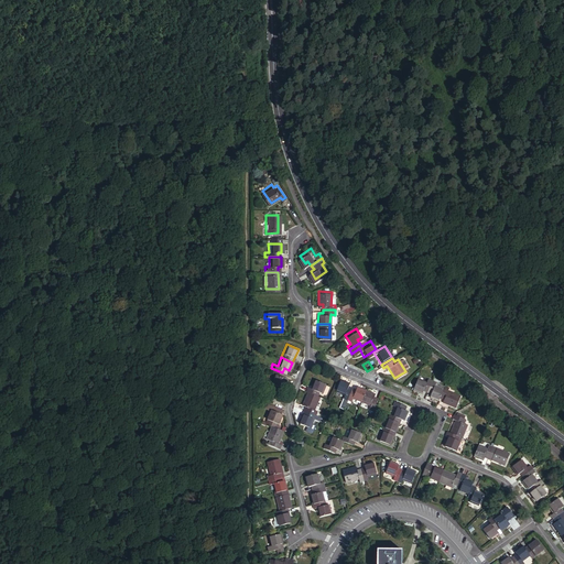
[(282,372),(271,368),(269,371),(274,373),(270,381),(282,387),(285,378),(280,376),(282,372)]
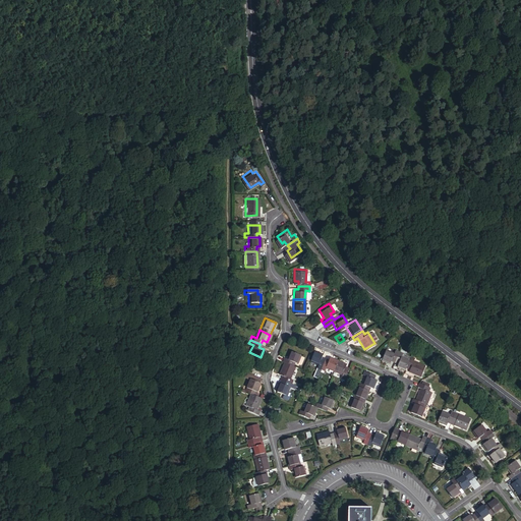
[(315,365),(320,367),(325,357),(320,354),(322,351),(311,347),(307,358),(316,362),(315,365)]
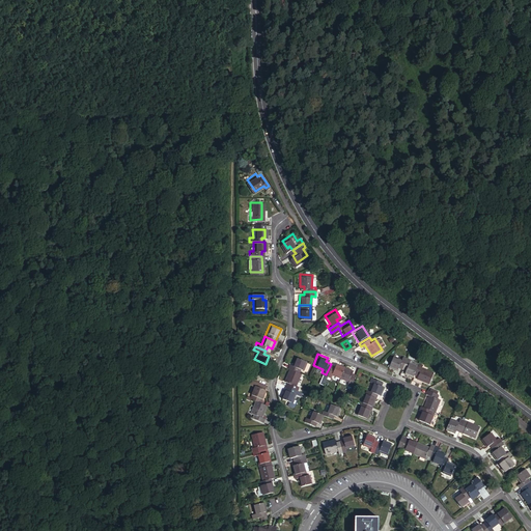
[(400,367),(406,356),(403,355),(401,358),(393,354),(388,366),(396,369),(398,366),(400,367)]
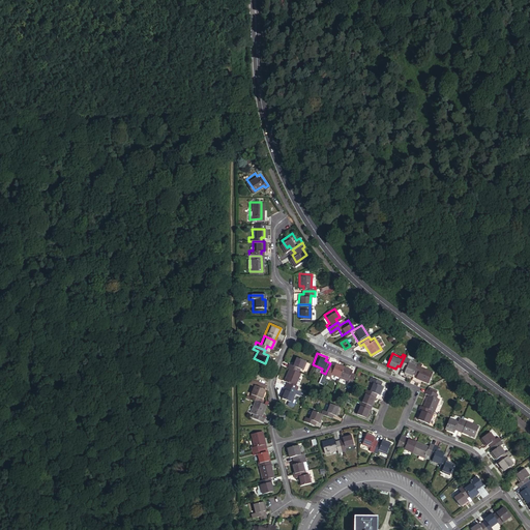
[(287,362),(286,366),(289,367),(297,372),(299,367),(302,370),(306,360),(294,355),(291,363),(287,362)]
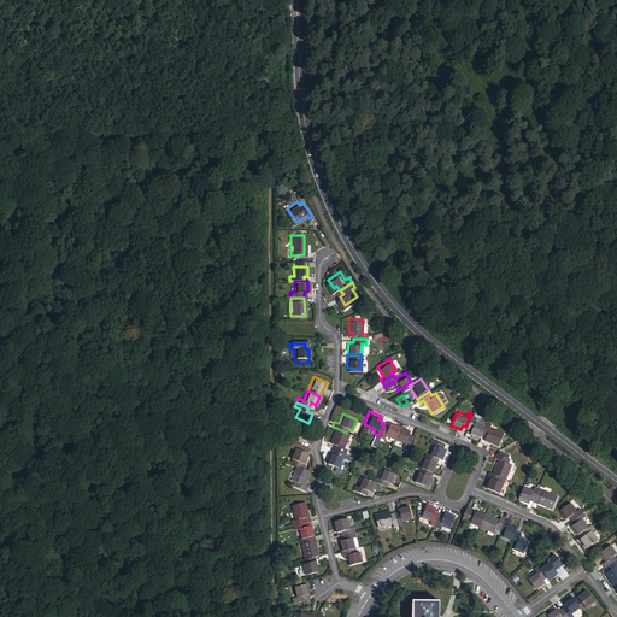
[(477,416),(471,413),(465,427),(471,429),(469,433),(480,438),(482,433),(486,423),(476,419),(477,416)]
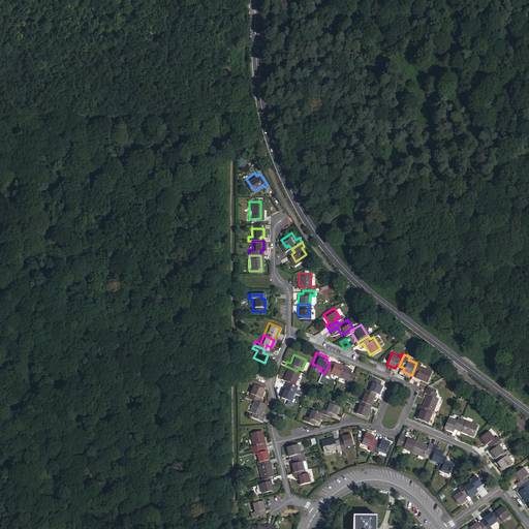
[(331,372),(340,375),(344,364),(335,360),(334,364),(330,363),(324,373),(330,375),(331,372)]
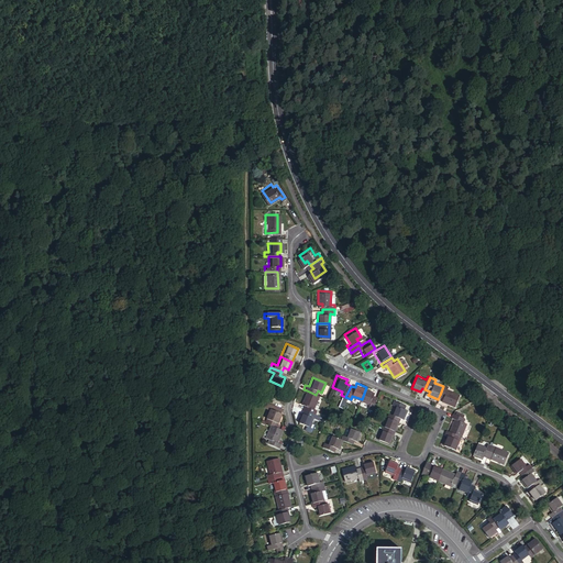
[(445,383),(443,386),(440,395),(444,397),(443,400),(454,406),(460,394),(448,388),(449,385),(445,383)]
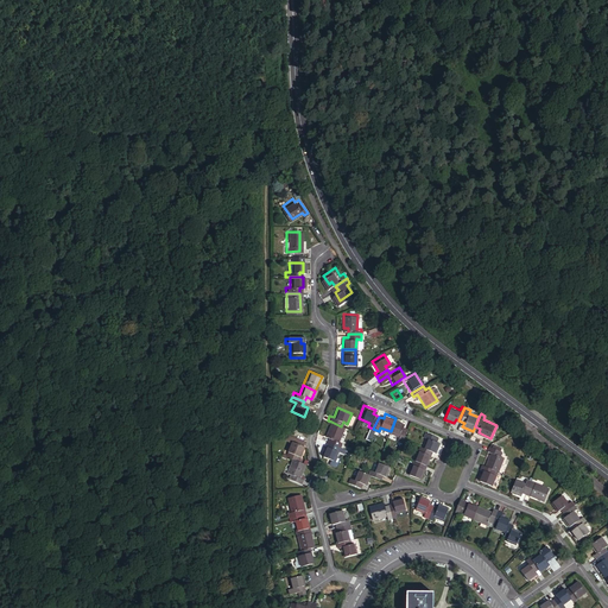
[(396,418),(391,431),(400,436),(399,439),(404,442),(410,429),(404,426),(406,423),(396,418)]
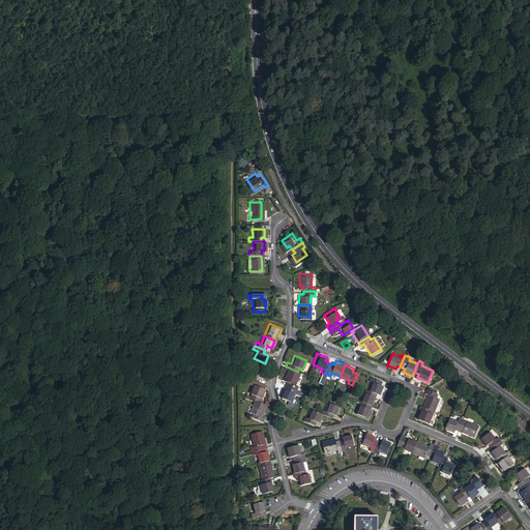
[(288,381),(286,386),(298,391),(300,386),(296,385),(301,373),(297,372),(289,367),(284,380),(288,381)]
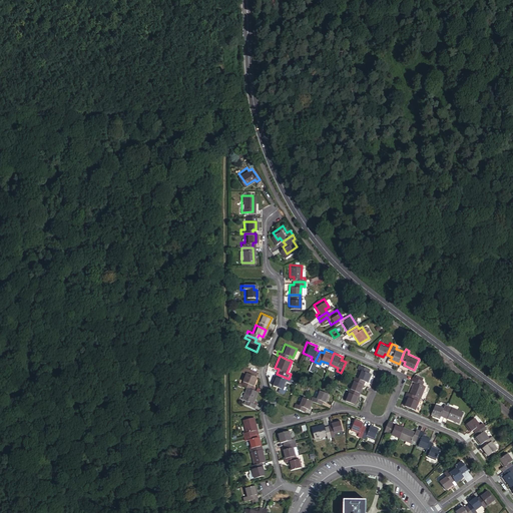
[(356,376),(364,379),(367,381),(371,372),(367,371),(369,367),(358,362),(356,367),(359,368),(356,376)]
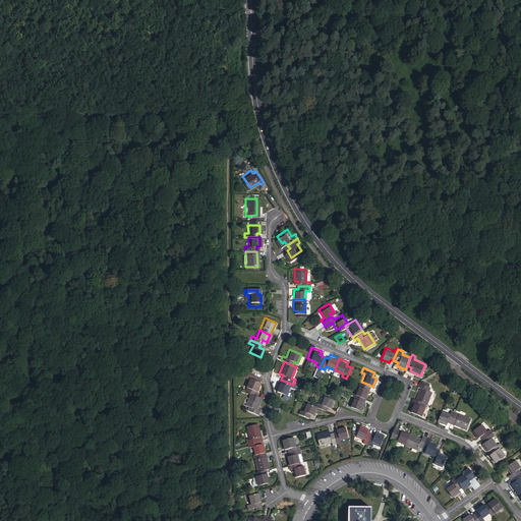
[(251,379),(246,391),(250,393),(257,396),(263,384),(251,379)]
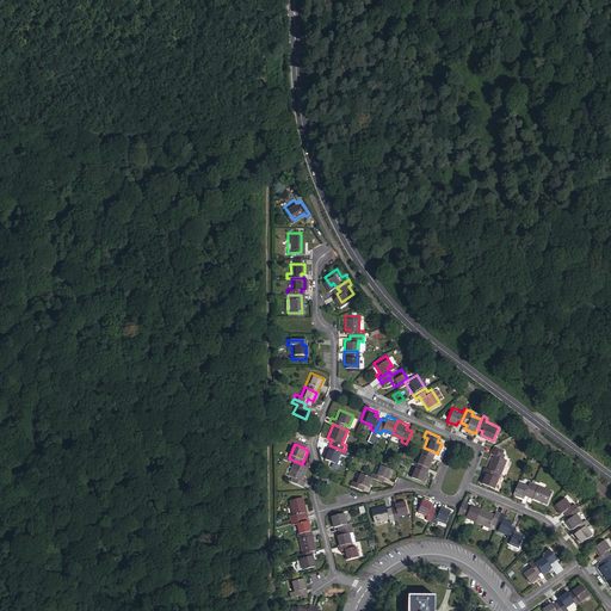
[(344,451),(329,445),(325,458),(338,464),(344,451)]
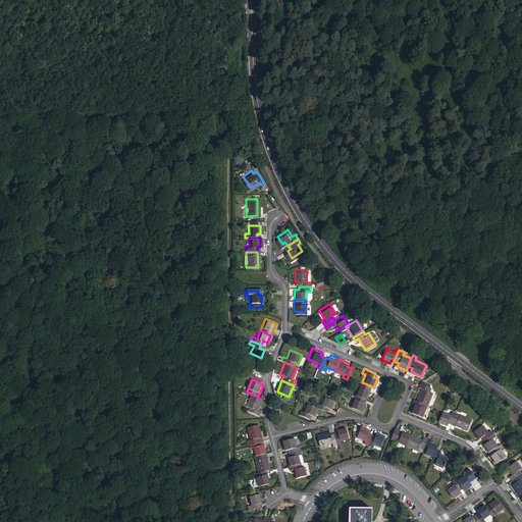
[(359,381),(354,395),(365,399),(370,385),(362,382),(359,381)]
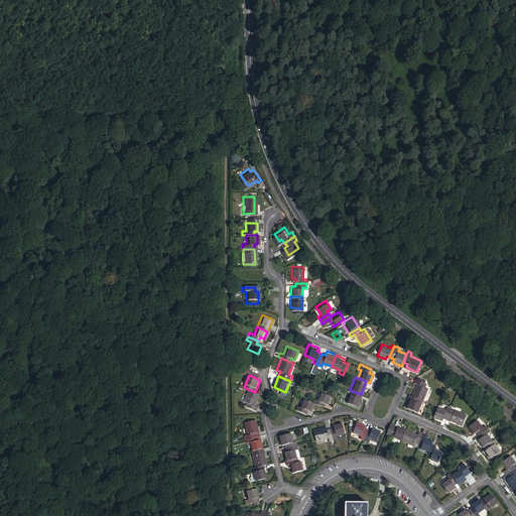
[(418,398),(422,399),(427,388),(422,386),(424,382),(414,378),(412,382),(416,383),(411,395),(418,398)]
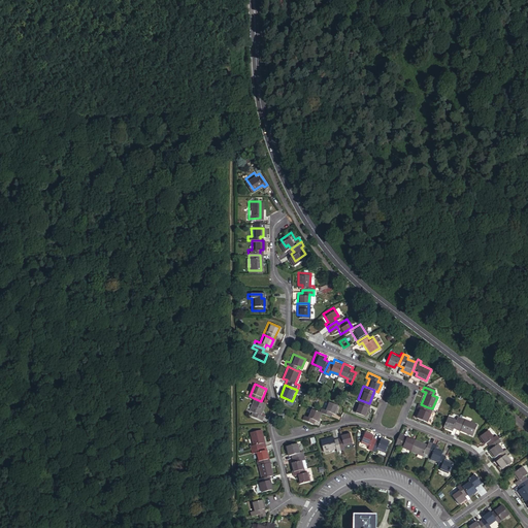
[(265,403),(261,401),(254,398),(249,409),(253,411),(251,415),(262,420),(263,416),(260,415),(265,403)]
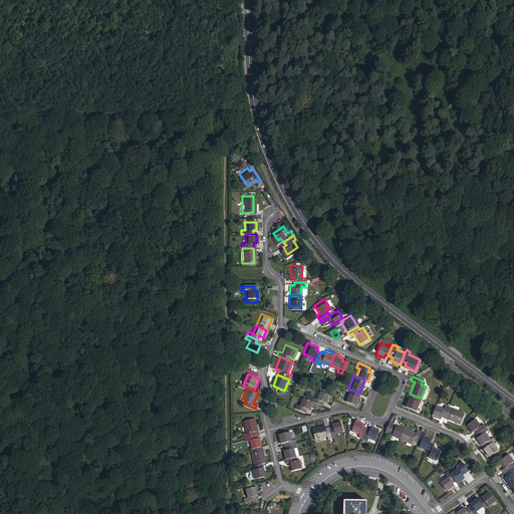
[(332,394),(320,389),(316,397),(313,396),(312,400),(316,402),(323,405),(324,401),(328,403),(332,394)]
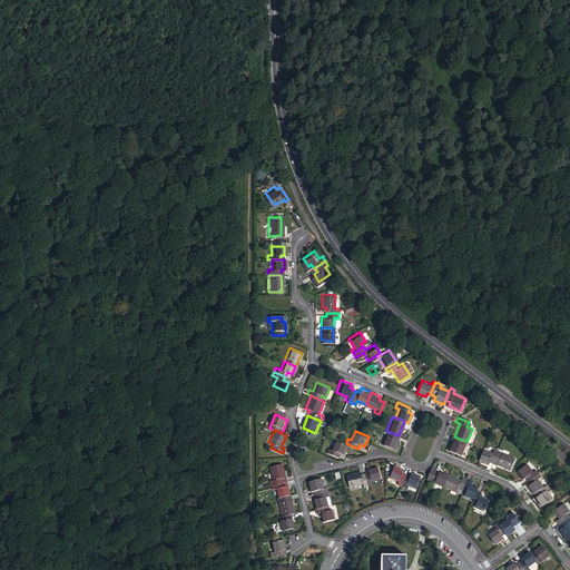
[(399,435),(386,431),(381,443),(393,449),(399,435)]
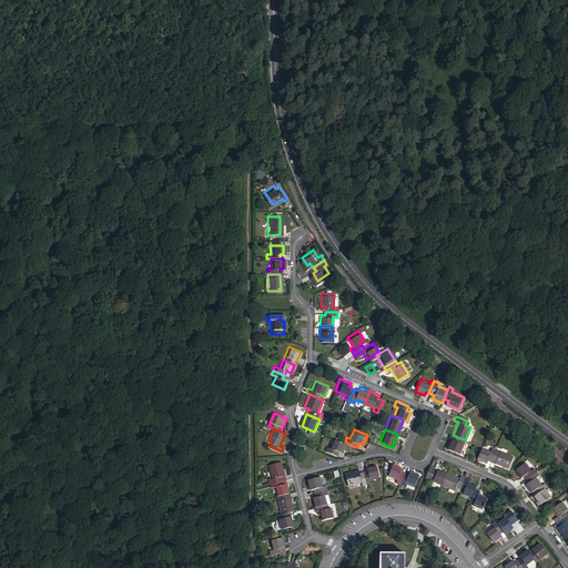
[(453,435),(449,434),(447,437),(450,439),(447,448),(459,453),(463,444),(459,443),(460,438),(453,435)]
